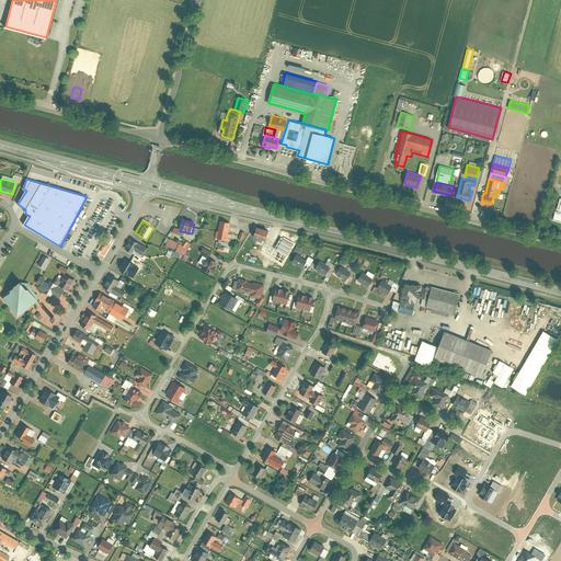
[(218,238),(230,240),(232,222),(220,220),(218,238)]
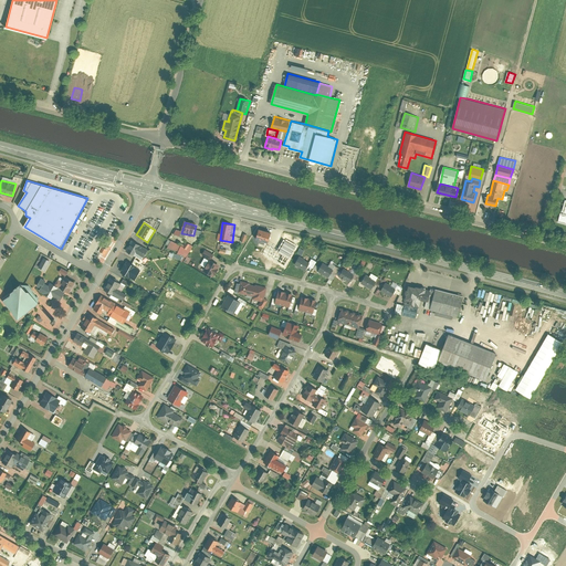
[(271,232),(259,229),(257,239),(268,243),(271,232)]
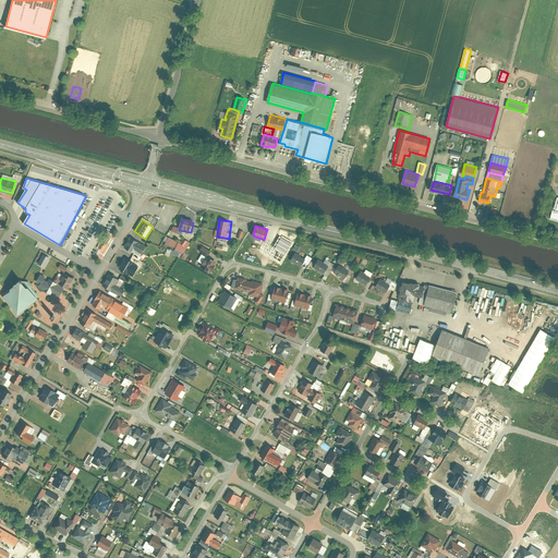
[(125,244),(142,255),(147,246),(131,237),(125,244)]
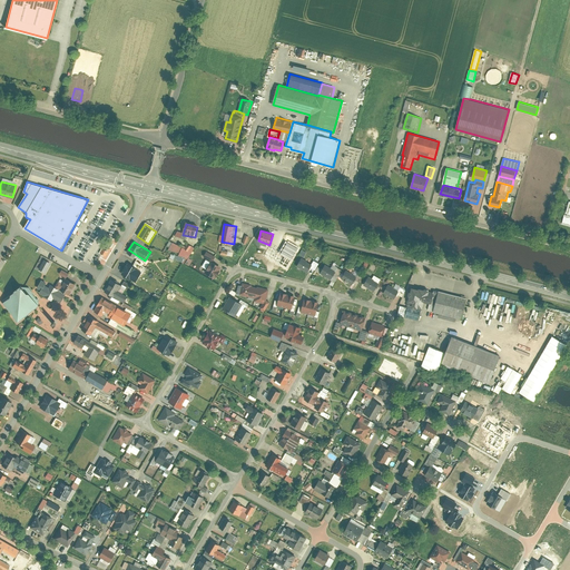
[(179,254),(188,258),(194,247),(185,242),(179,254)]
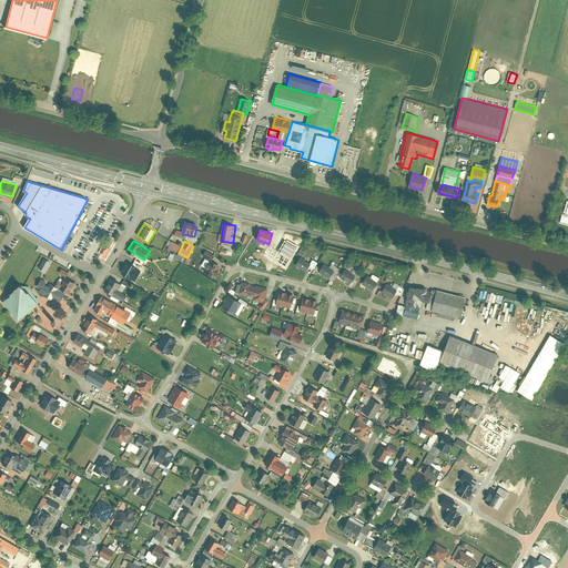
[(281,249),(273,244),(265,256),(285,267),(296,247),(285,242),(281,249)]
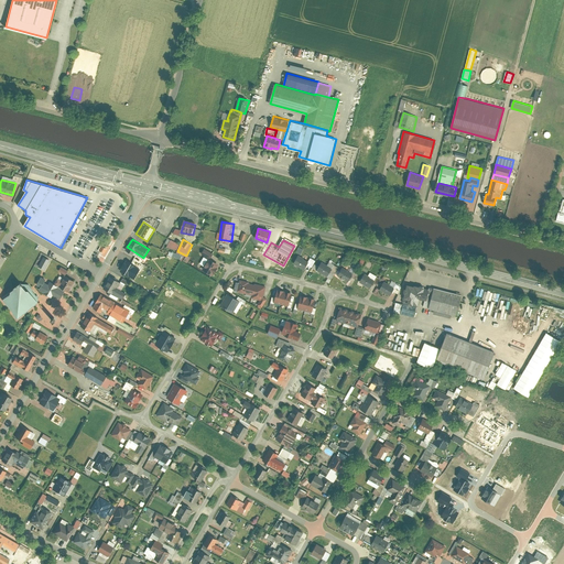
[(201,253),(209,258),(213,252),(203,248),(201,253)]
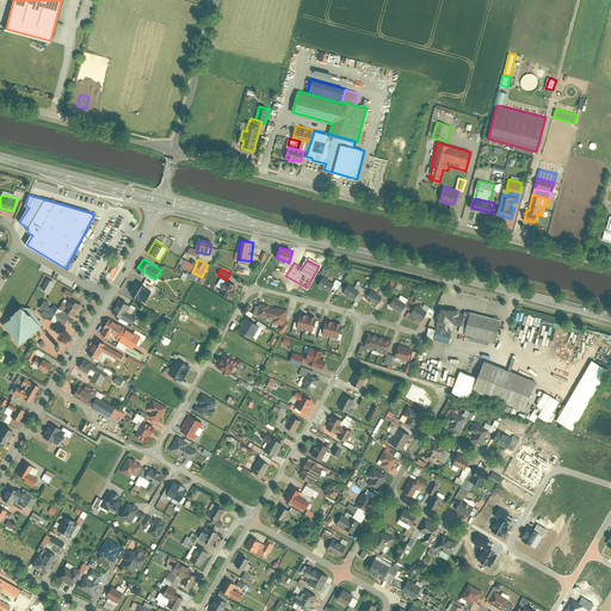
[(42,288),(48,290),(54,281),(47,277),(42,288)]
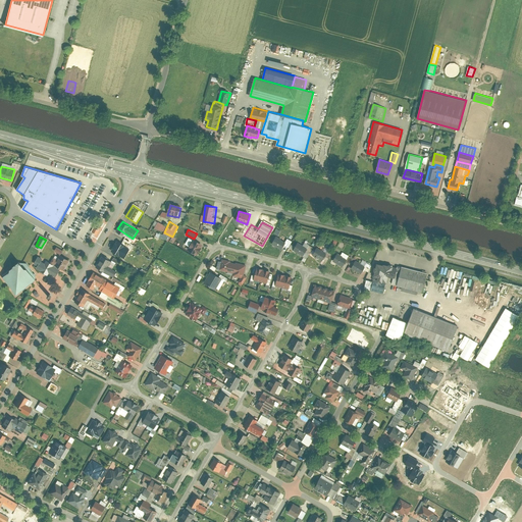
[(286,242),(276,237),(272,244),(281,250),(286,242)]
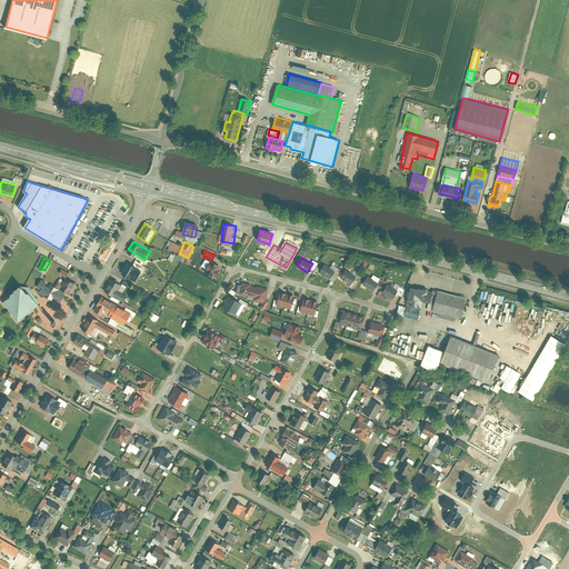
[(120,272),(135,282),(141,272),(127,262),(120,272)]
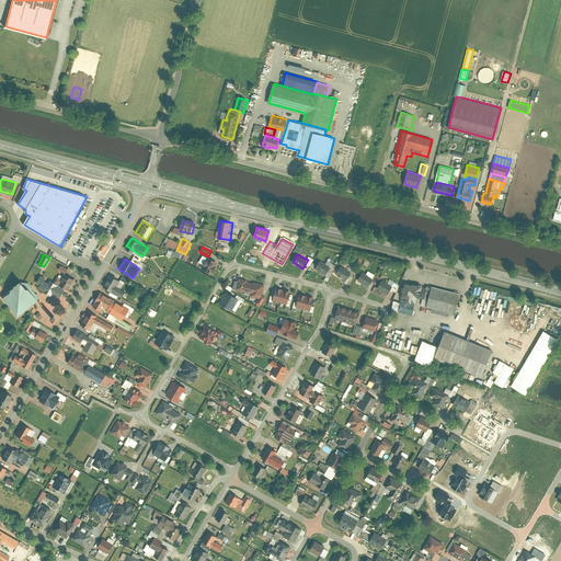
[(203,270),(213,274),(218,263),(209,259),(203,270)]
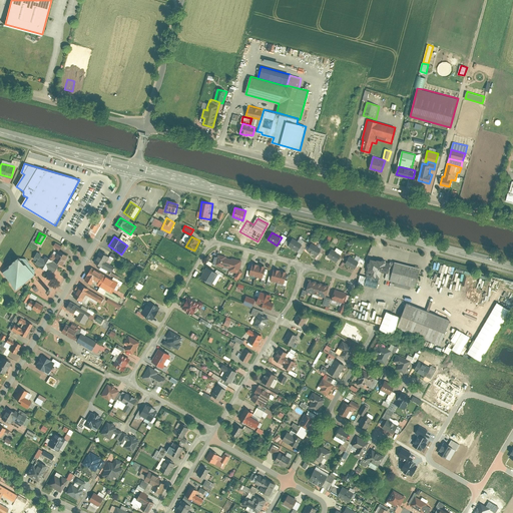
[(303,243),(293,237),(289,245),(298,250),(303,243)]
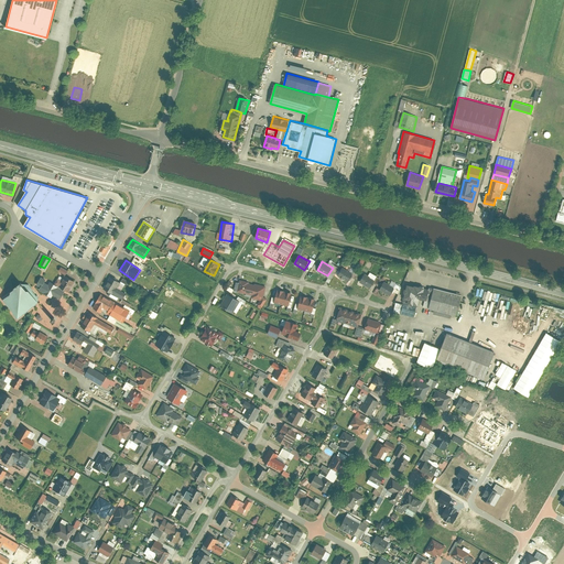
[(353,273),(343,268),(338,275),(348,281),(353,273)]
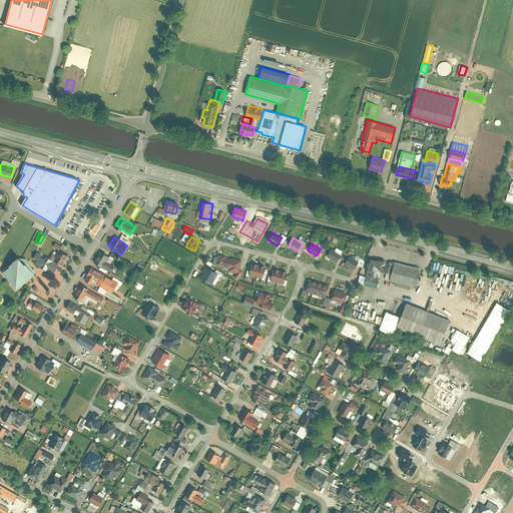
[(341,254),(332,248),(328,257),(337,262),(341,254)]
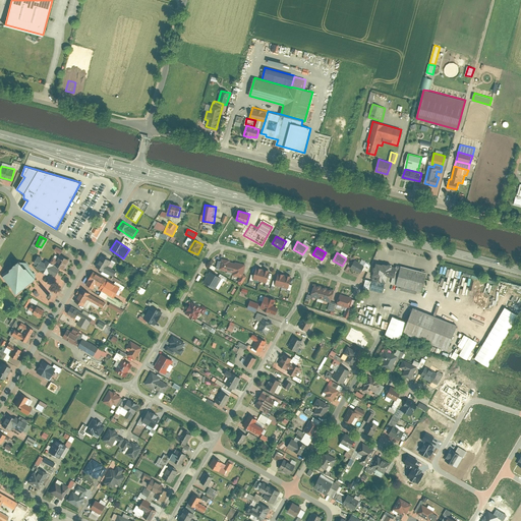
[(57,264),(64,268),(69,258),(62,254),(57,264)]
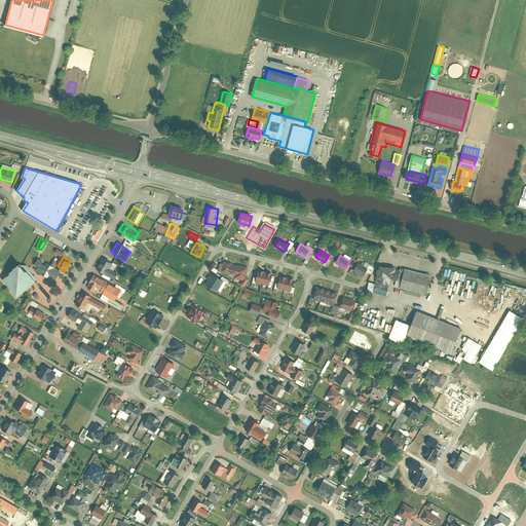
[(97,266),(106,273),(109,269),(113,263),(103,257),(97,266)]
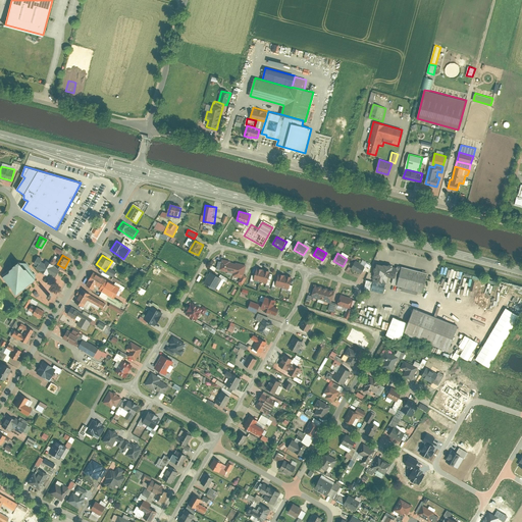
[(35,267),(55,277),(60,268),(39,258),(35,267)]
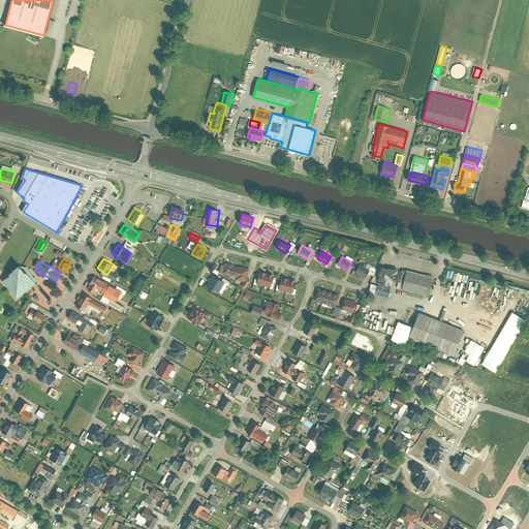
[(225,261),(223,273),(238,276),(240,266),(225,261)]
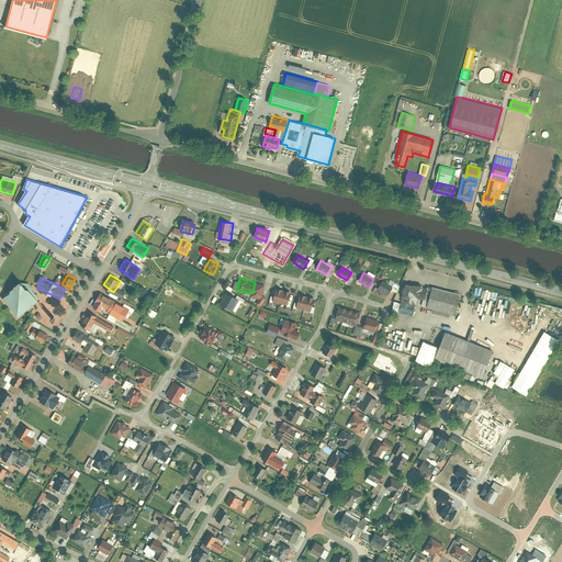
[(25,288),(20,279),(7,290),(7,293),(0,298),(15,318),(37,300),(27,288),(25,288)]
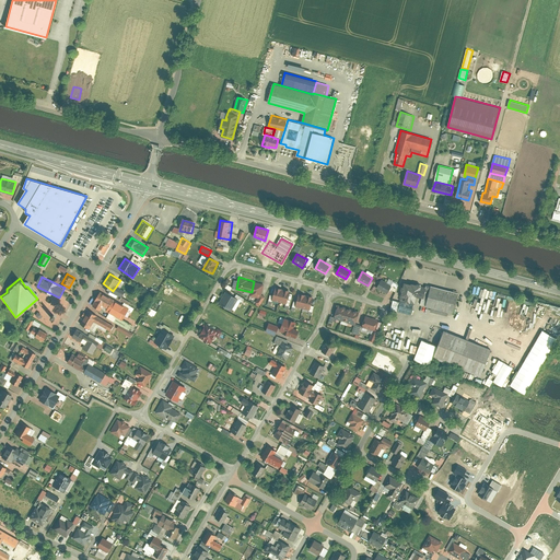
[(392,286),(382,279),(376,288),(387,293),(392,286)]
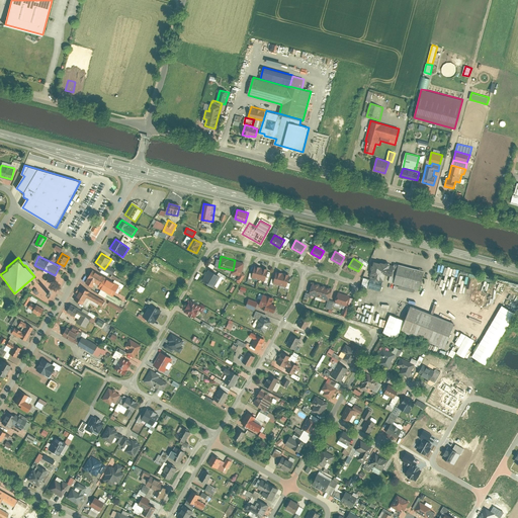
[(245,262),(235,260),(233,270),(232,272),(242,275),(245,262)]
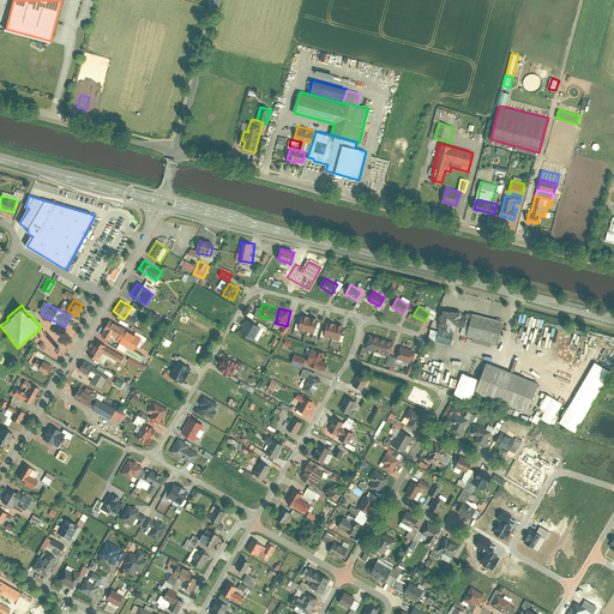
[(450,312),(443,311),(439,325),(440,325),(439,329),(455,332),(457,324),(464,326),(467,317),(463,315),(463,313),(451,309),(450,312)]
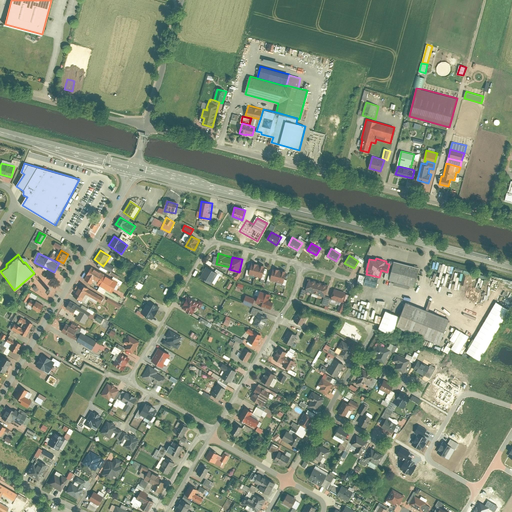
[(419,267),(394,261),(391,273),(389,281),(414,287),(419,267)]
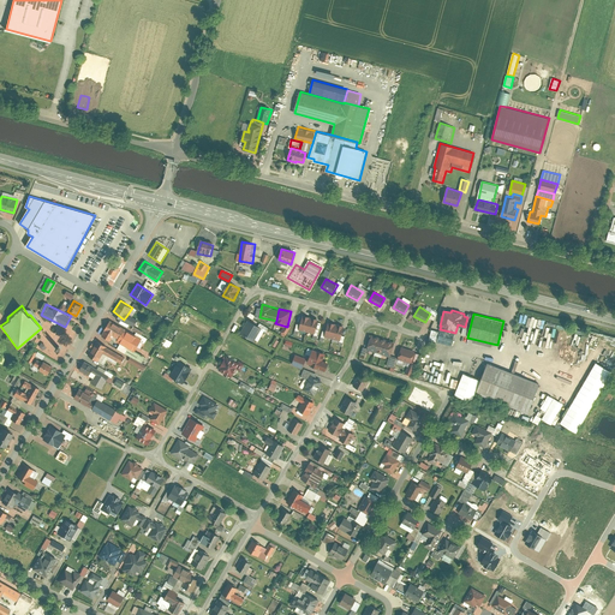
[(127,315),(124,320),(135,326),(137,321),(127,315)]
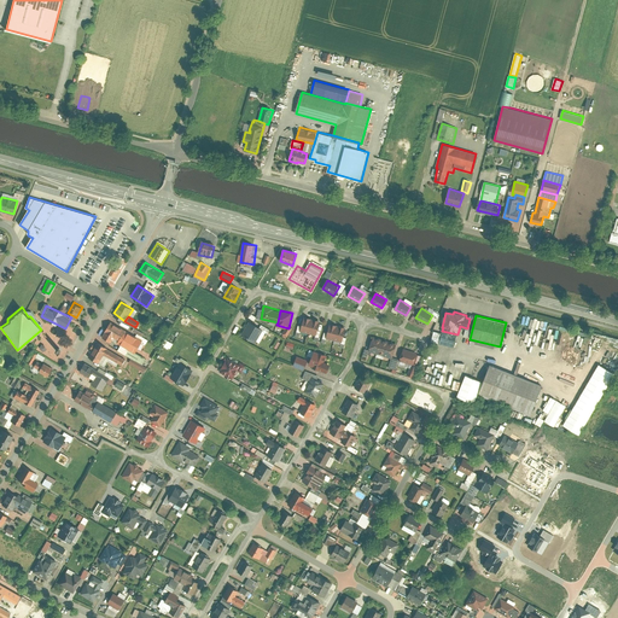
[(305,318),(302,332),(308,333),(312,319),(305,318)]
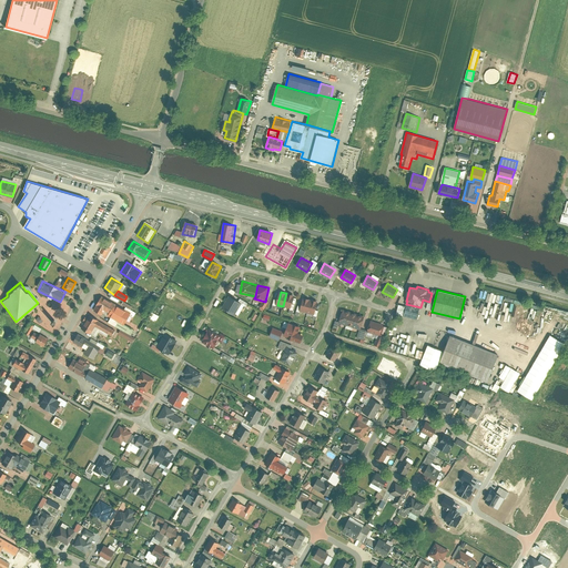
[(293,294),(286,293),(283,306),(290,308),(293,294)]
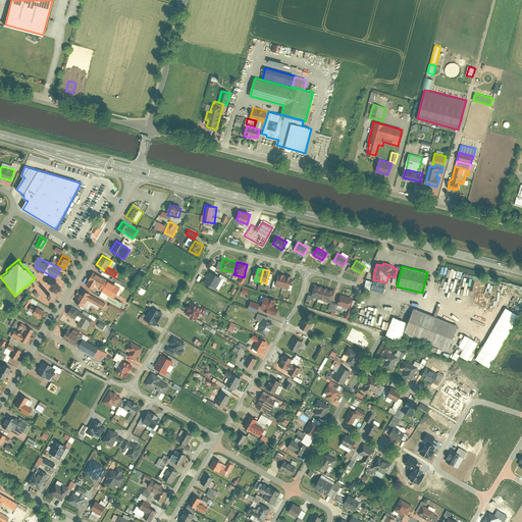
[(88,281),(113,298),(120,289),(94,271),(88,281)]
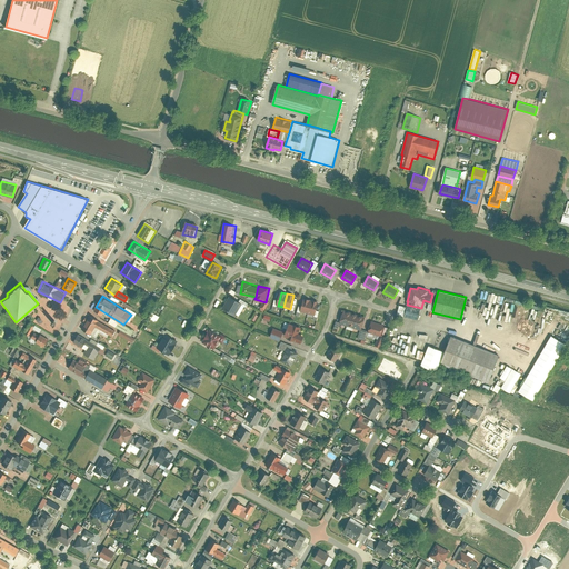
[(222,308),(236,316),(242,303),(229,296),(222,308)]
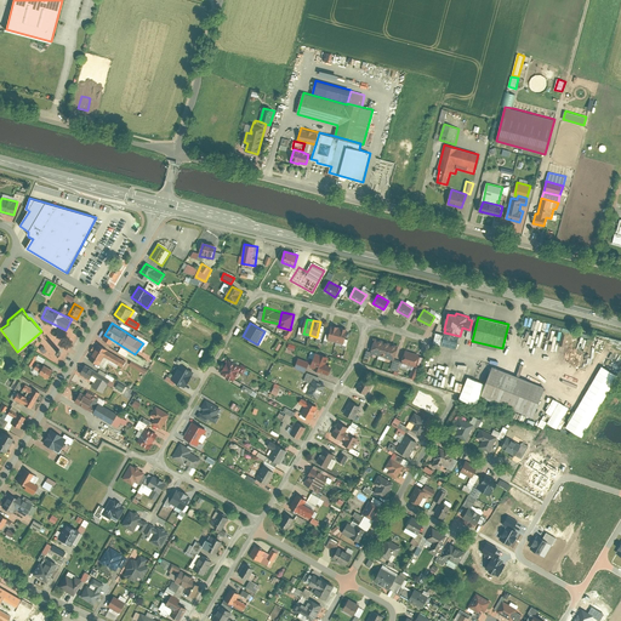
[(332,325),(329,340),(336,342),(341,328),(332,325)]
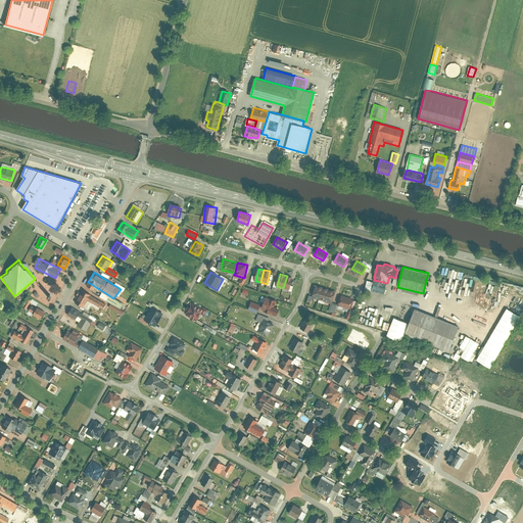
[(287,276),(283,288),(289,289),(292,277),(287,276)]
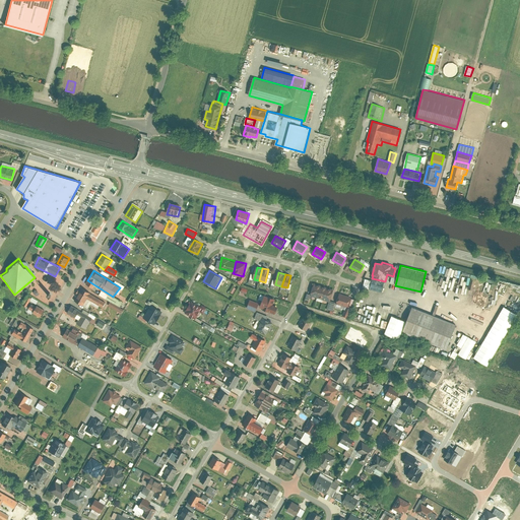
[(372,280),(366,278),(363,286),(369,288),(372,280)]
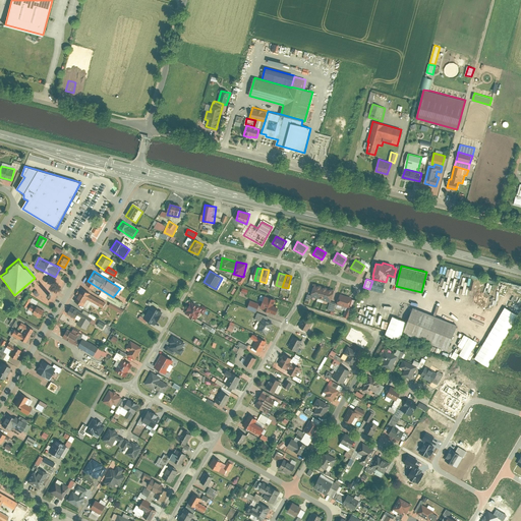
[(385,284),(373,281),(370,290),(382,292),(385,284)]
